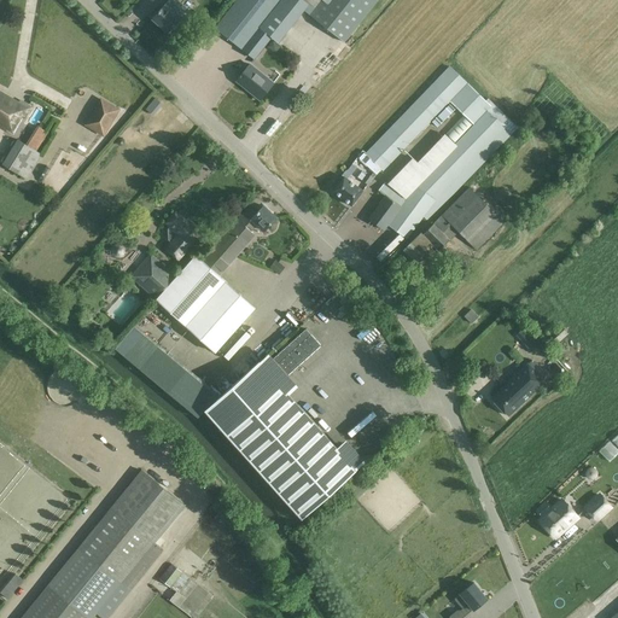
[(152,18),(168,31),(173,27),(176,31),(184,23),(182,22),(191,13),(175,0),(168,0),(164,6),(164,5),(152,18)]
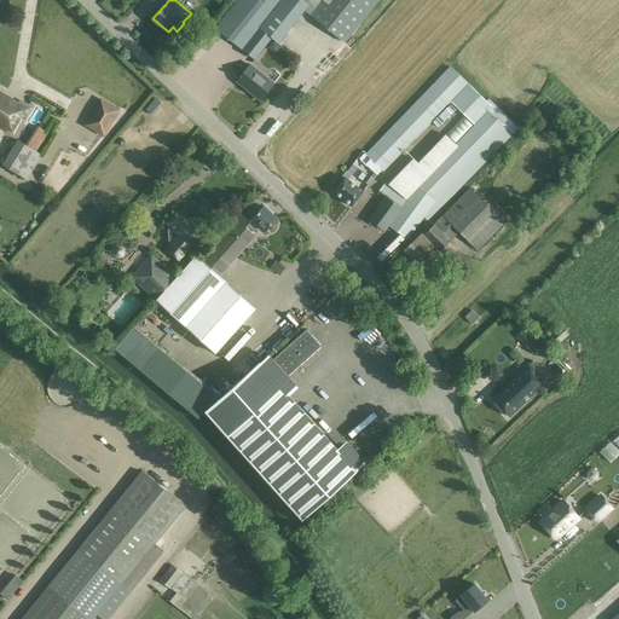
[(305,11),(310,15),(345,42),(377,0),(235,0),(214,28),(254,59),(272,38),(278,44),(305,11)]
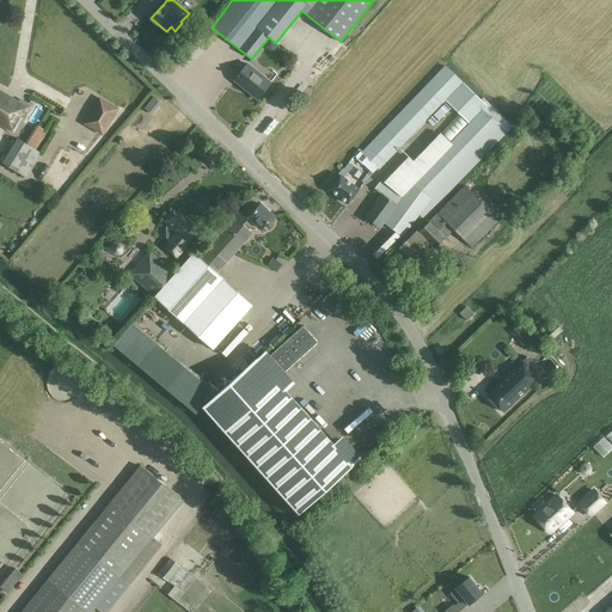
[(257,98),(270,81),(248,63),(234,79),(246,89),(246,90),(257,98)]
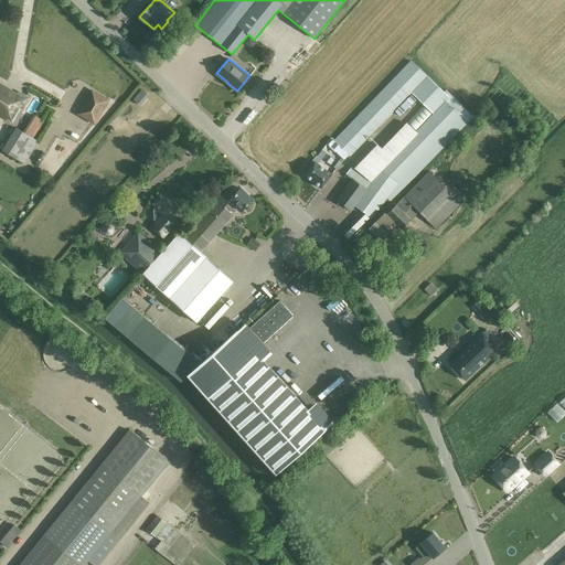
[(444,92),(427,75),(411,60),(328,145),(343,160),(349,155),(350,156),(412,93),(433,114),(432,114),(423,106),(407,123),(406,121),(381,148),(377,144),(353,168),(352,166),(345,173),(352,179),(337,200),(350,211),(354,205),(372,219),(386,199),(390,201),(473,116),(446,91),(444,92)]
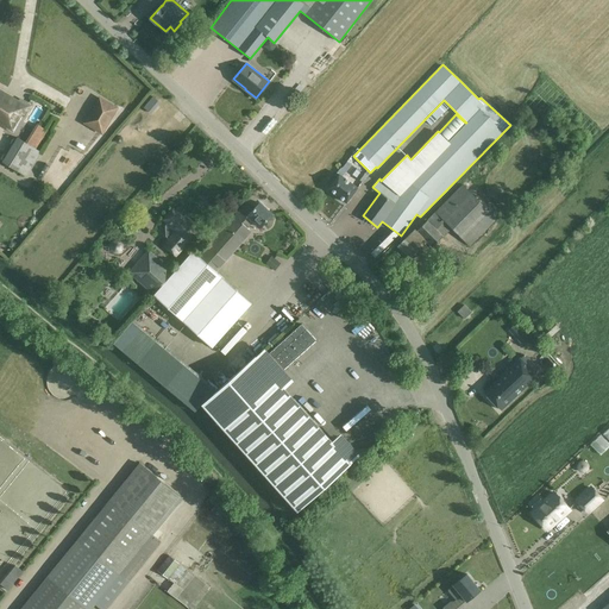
[(22,102),(0,89),(0,125),(5,127),(5,129),(13,133),(23,117),(24,118),(31,106),(23,101),(22,102)]
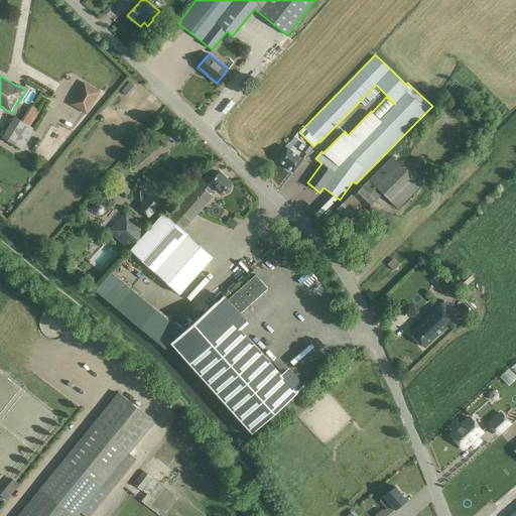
[(84,82),(70,105),(87,115),(101,92),(84,82)]
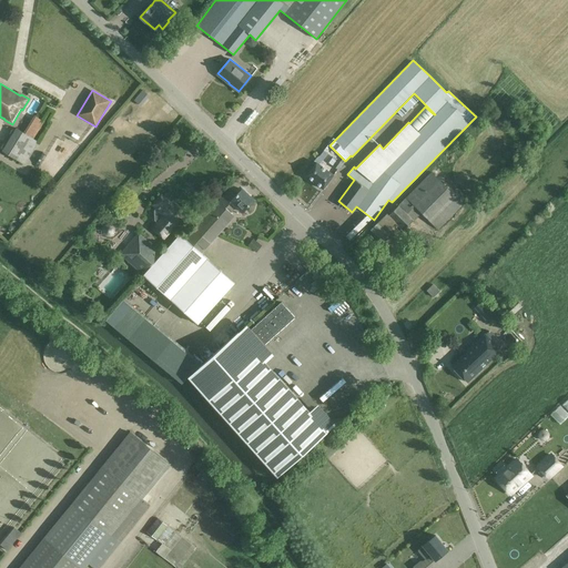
[(16,128),(1,151),(23,164),(38,142),(33,139),(43,122),(34,115),(23,133),(16,128)]
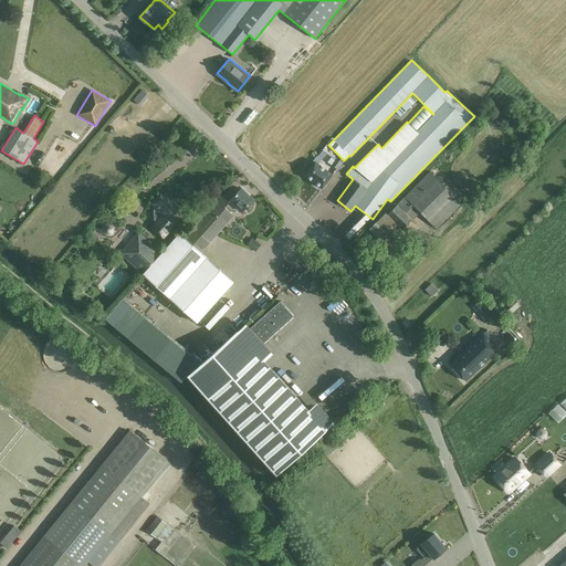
[(336,159),(332,165),(337,169),(342,163),(336,159)]
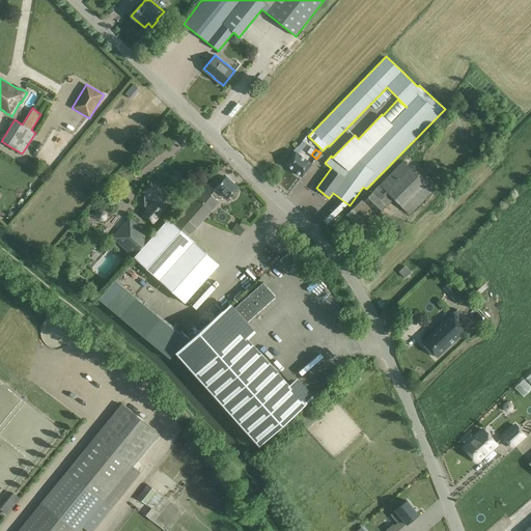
[(296,151),(285,164),(302,176),(311,164),(296,151)]
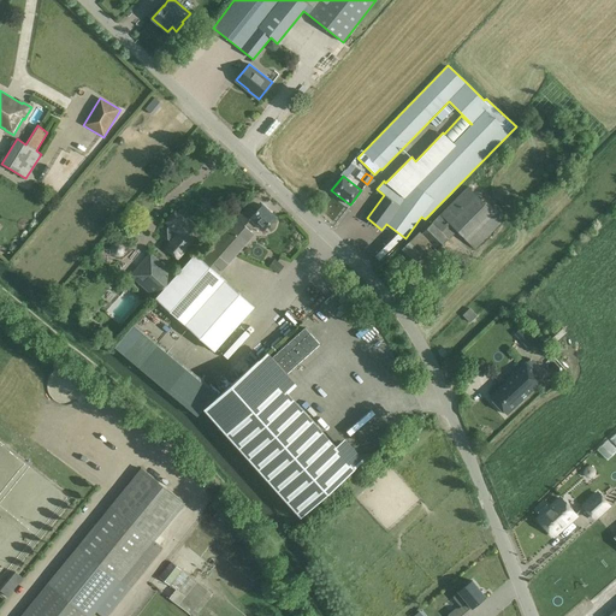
[(467,185),(439,213),(420,232),(419,231),(402,248),(415,261),(431,246),(436,250),(446,240),(448,241),(457,231),(475,249),(503,221),(467,185)]
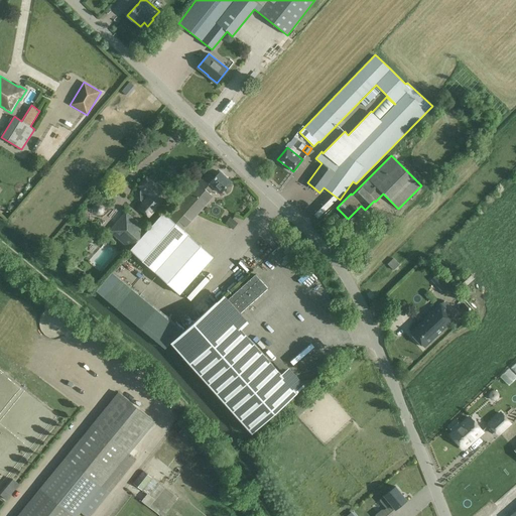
[(183,231),(189,223),(213,196),(210,192),(215,187),(220,192),(231,181),(220,171),(215,176),(209,171),(198,182),(168,217),(163,212),(146,231),(130,249),(179,294),(214,257),(183,231)]
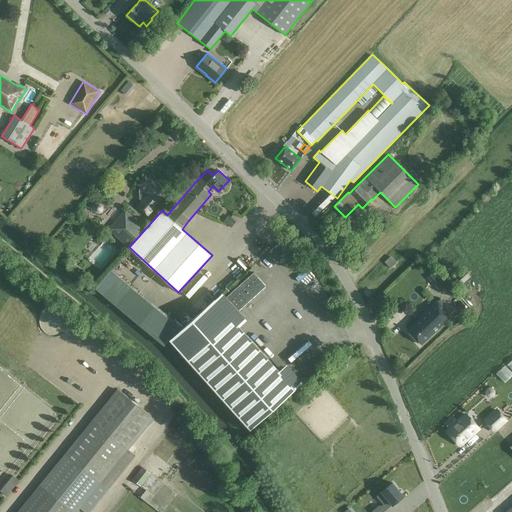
[(136,184),(141,188),(139,190),(139,199),(141,200),(137,205),(148,215),(168,193),(156,183),(156,184),(145,174),(136,184)]
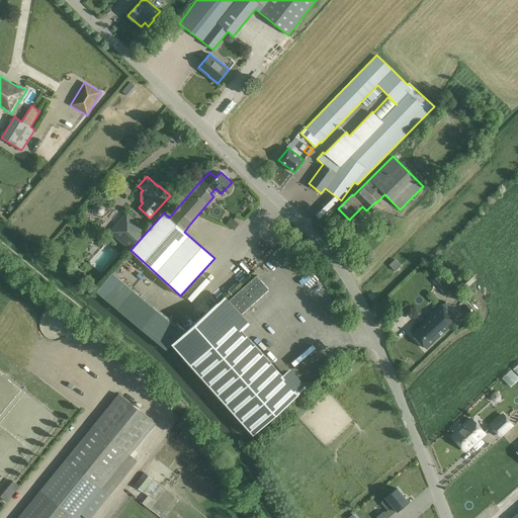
[(128,214),(112,233),(131,250),(147,232),(128,214)]
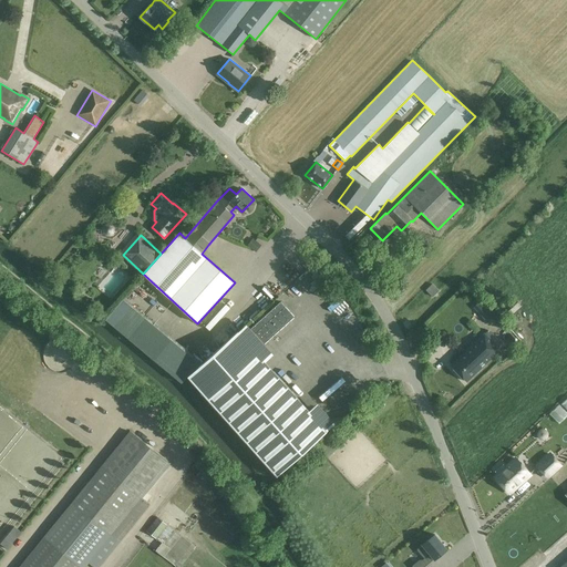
[(253,238),(247,245),(256,253),(261,246),(253,238)]
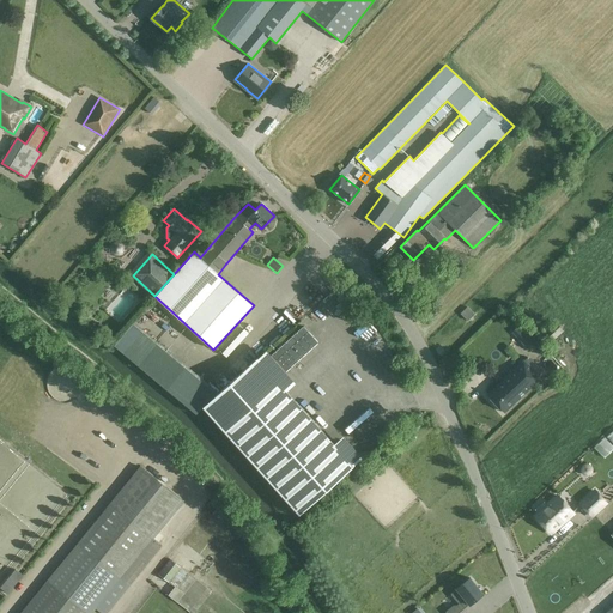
[(202,407),(219,392),(133,321),(114,346),(196,414),(202,407)]
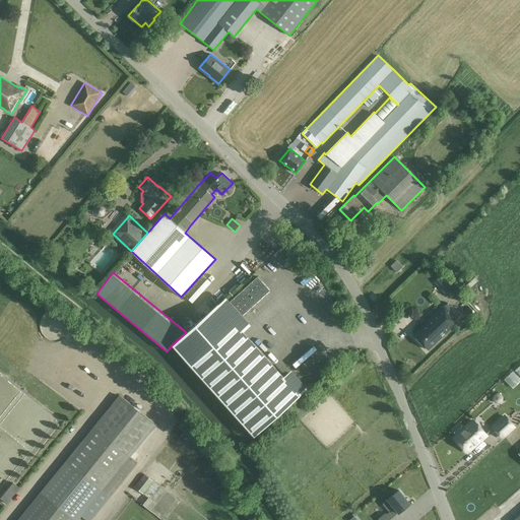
[(470,273),(455,287),(462,295),(477,281),(470,273)]
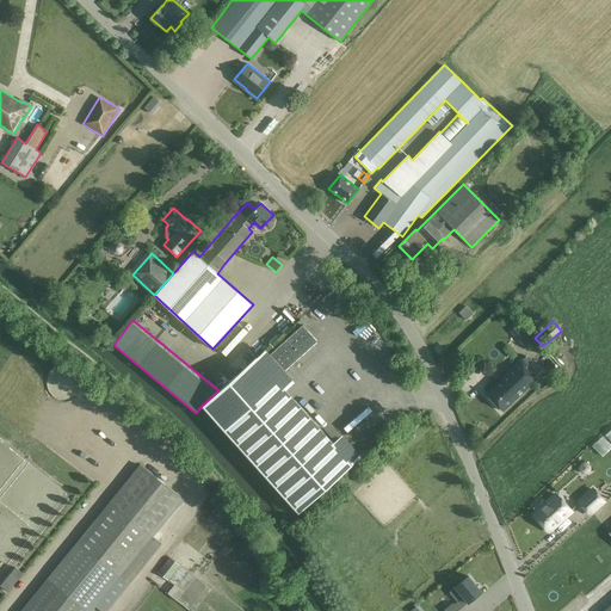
[(284,371),(318,341),(302,325),(270,355),(283,369),(284,371)]
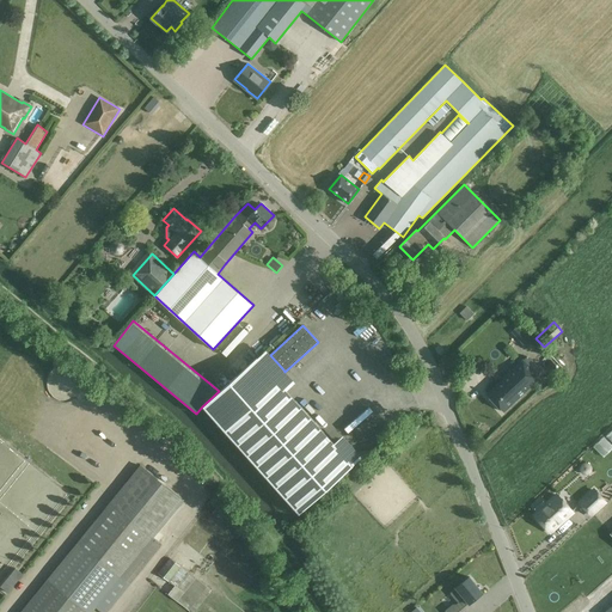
[(525,330),(519,325),(510,332),(516,338),(525,330)]
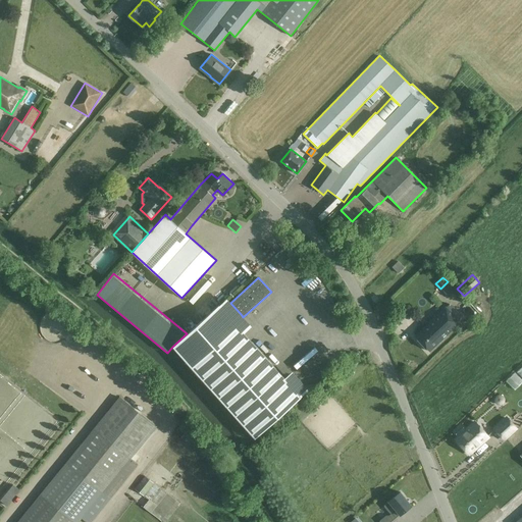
[(243,331),(220,306),(219,305),(187,333),(172,347),(255,438),(261,432),(301,397),(266,358),(263,354),(261,352),(243,331)]
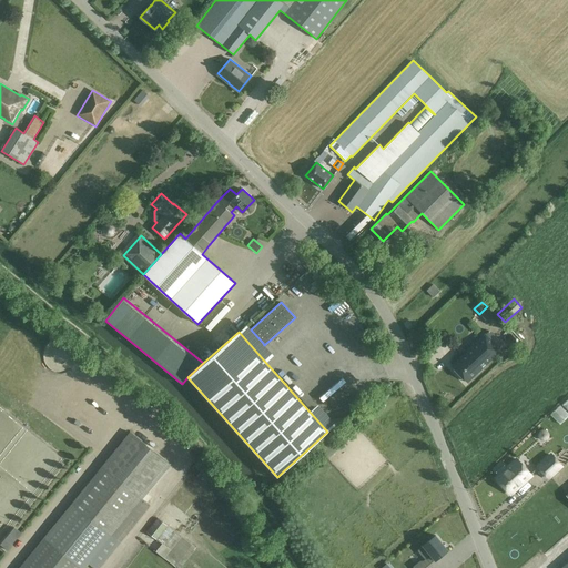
[(489,357),(497,350),(503,345),(490,332),(488,333),(487,332),(485,334),(452,365),(467,382),(492,358),(489,357)]
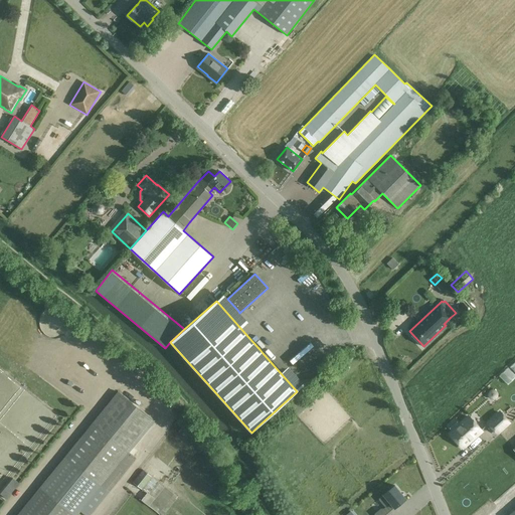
[(316,384),(325,376),(321,371),(311,379),(316,384)]
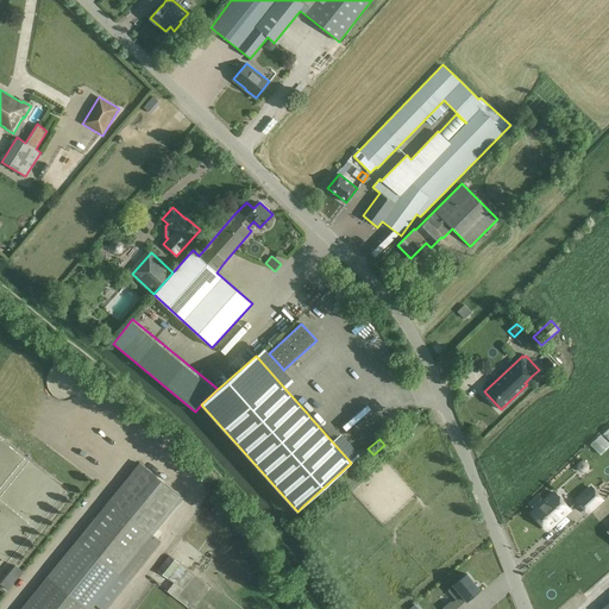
[(100,608),(106,608),(161,542),(152,535),(183,498),(139,463),(117,490),(110,500),(19,608),(90,608),(95,604),(100,608)]
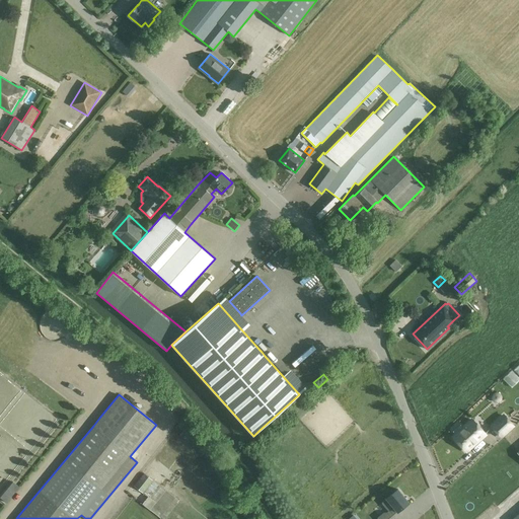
[(504,415),(492,426),(501,436),(513,425),(504,415)]
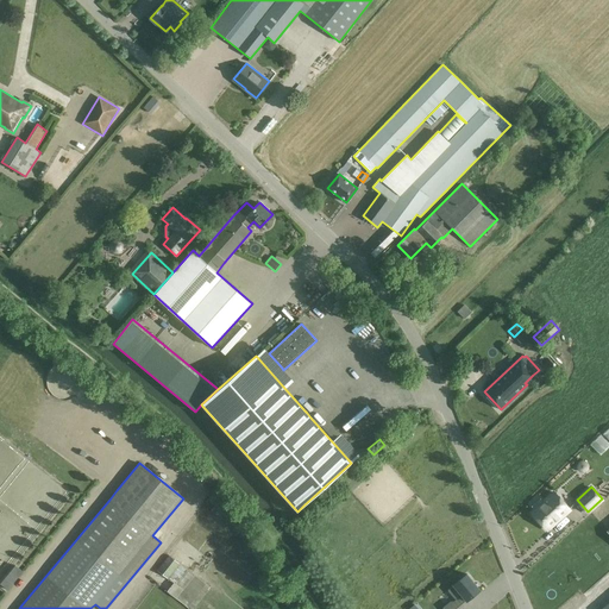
[(562,516),(570,509),(554,493),(544,502),(540,498),(532,506),(535,509),(532,512),(545,526),(559,514),(562,516)]
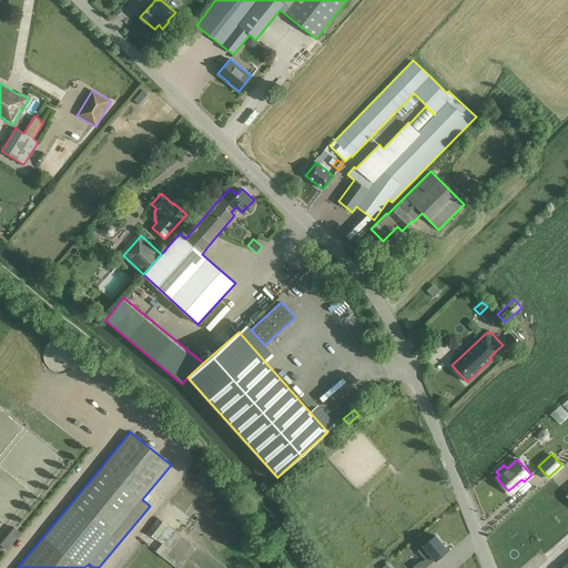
[(146,531),(162,544),(155,551),(176,567),(180,567),(196,547),(156,518),(146,531)]
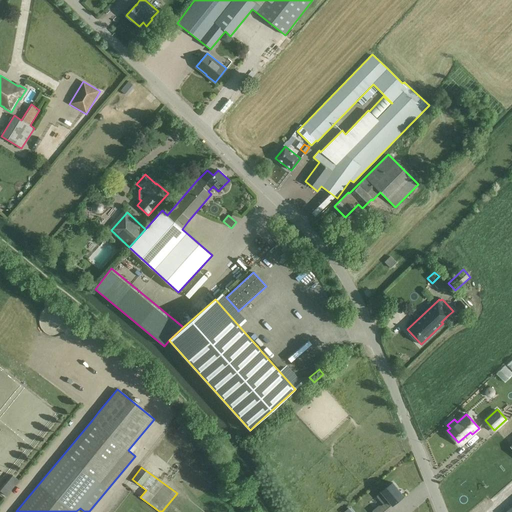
[(381,492),(376,496),(383,504),(381,506),(378,506),(372,511),(382,511),(392,505),(403,496),(392,482),(381,492)]
